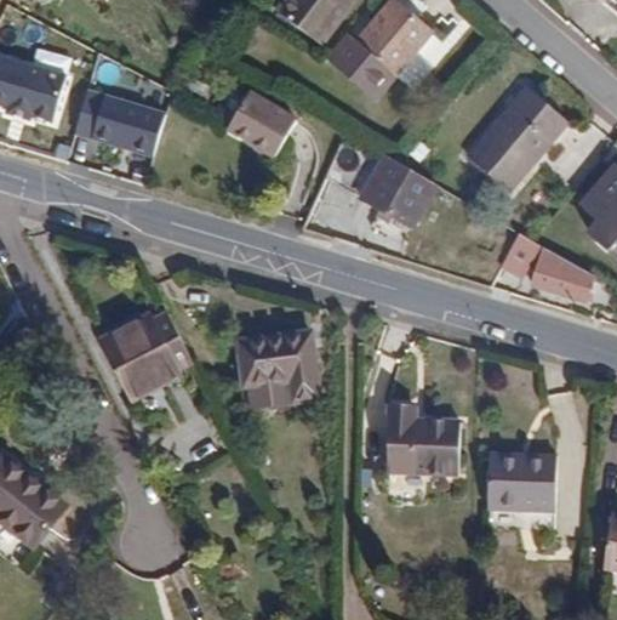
[(281,0),(274,10),(321,46),(354,0),(281,0)]
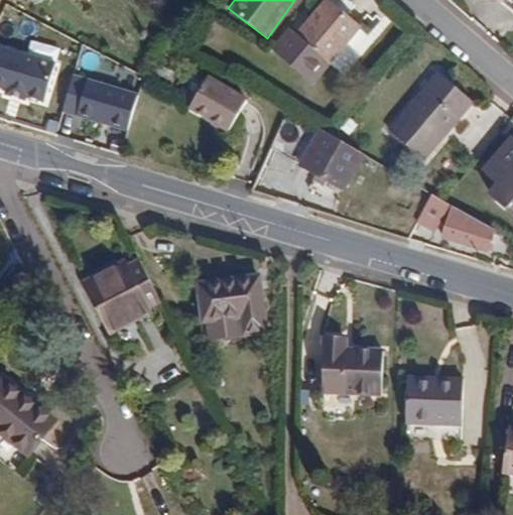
[(357,27),(325,1),(295,35),(287,28),(271,49),(310,82),(357,27)]
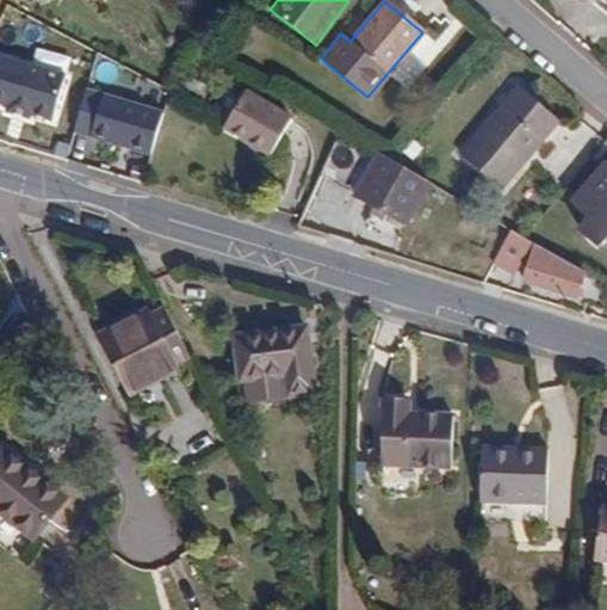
[(62,73),(0,51),(0,105),(50,121),(62,73)]
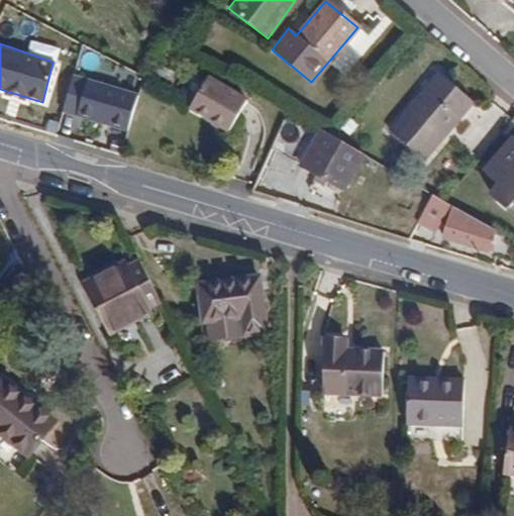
[(162,43),(153,57),(161,62),(170,49),(162,43)]
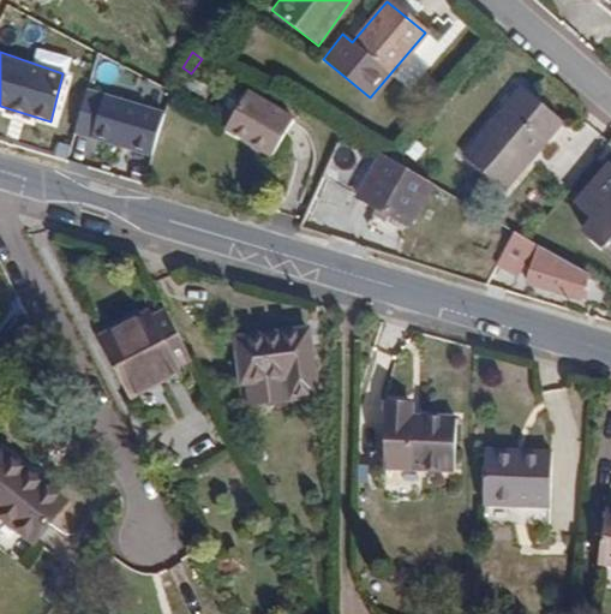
[(189,76),(183,88),(204,97),(208,85),(189,76)]
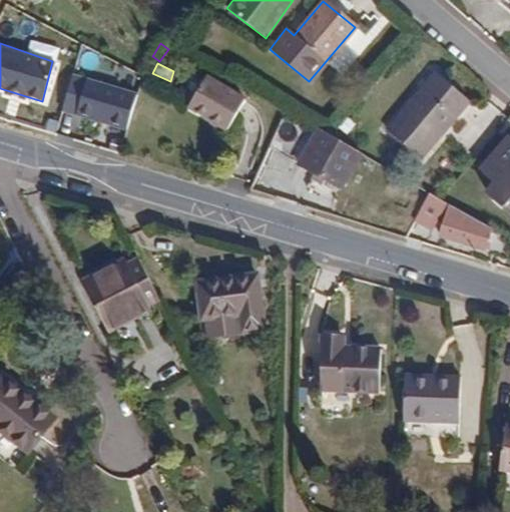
[(141,82),(72,64),(61,111),(127,128),(141,82)]
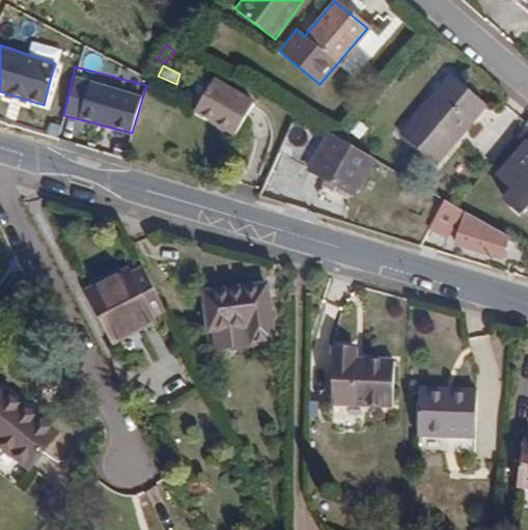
[(482,106),(447,76),(399,133),(435,163),(451,144),(447,141),(454,132),(461,134),(482,106)]
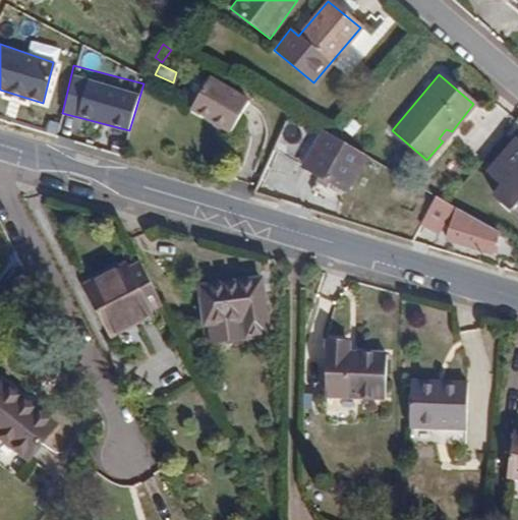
[(209,77),(190,109),(231,132),(249,101),(209,77)]
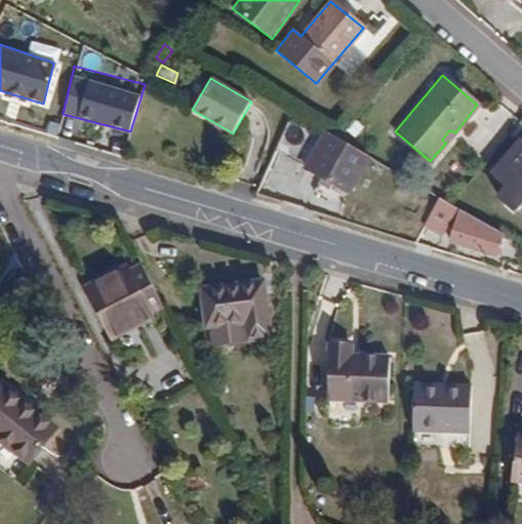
[(320,177),(331,185),(349,194),(368,158),(323,131),(303,167),(320,177)]
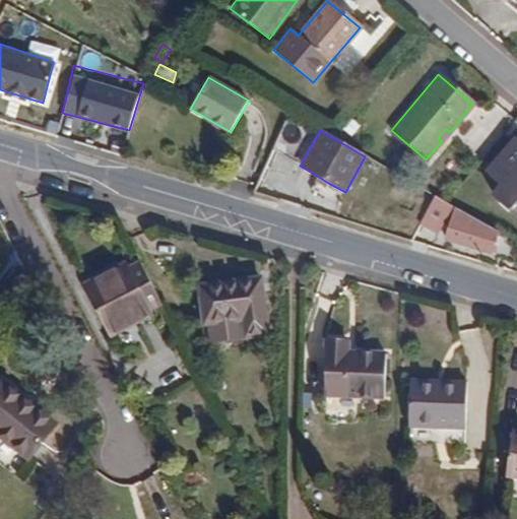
[(486,171),(500,184),(492,194),(516,214),(516,142),(512,138),(486,171)]
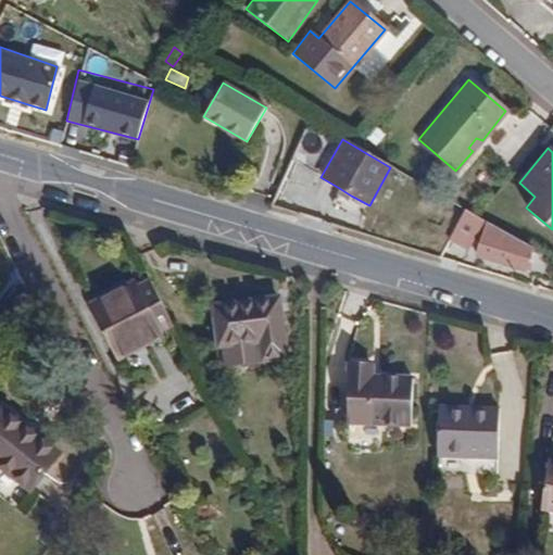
[(347,201),(351,196),(339,188),(336,194),(347,201)]
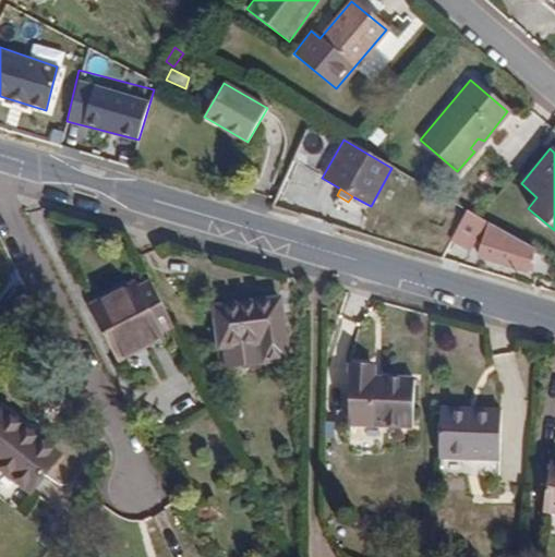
[(483,222),(467,216),(455,239),(470,246),(483,222)]
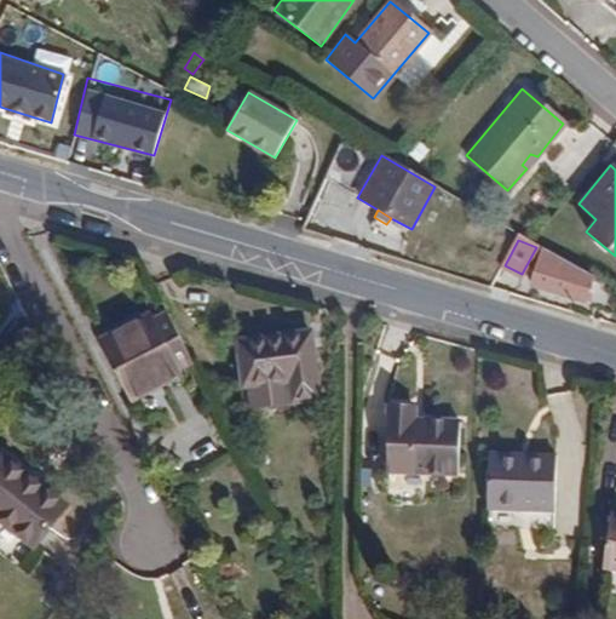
[(582,301),(591,274),(541,245),(529,285),(582,301)]
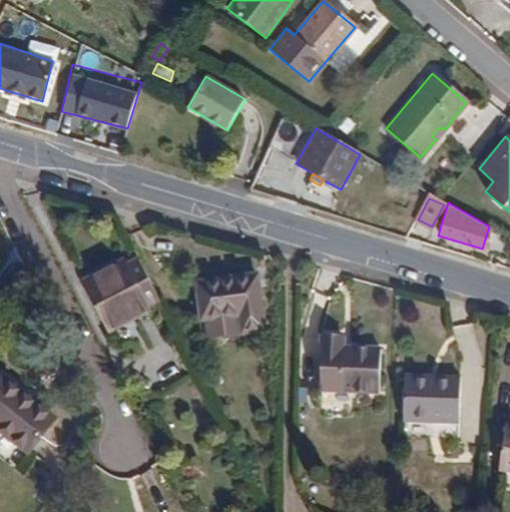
[(159,299),(137,258),(125,264),(122,260),(80,281),(107,333),(149,312),(145,306),(159,299)]
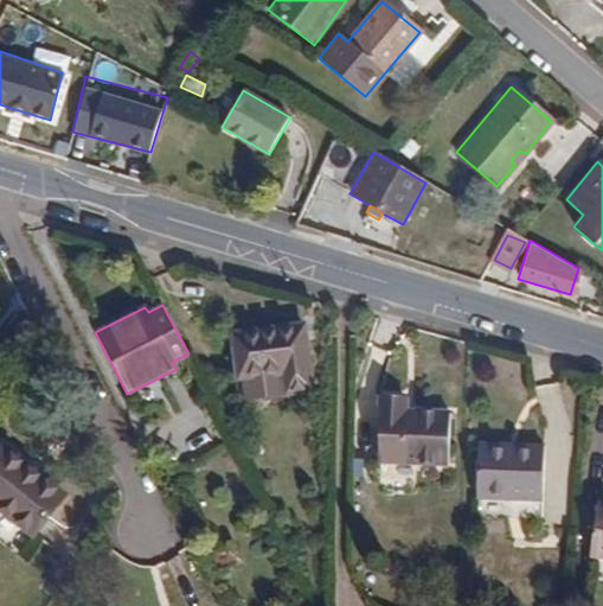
[(283,395),(310,391),(302,325),(232,333),(237,378),(239,378),(281,374),(283,395)]
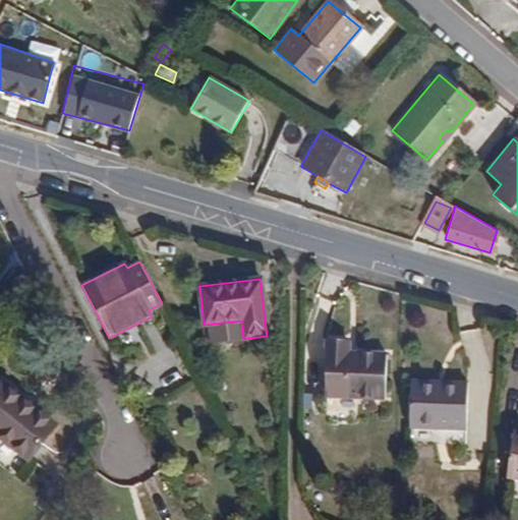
[(241,321),(206,325),(208,344),(243,340),(243,339),(241,321)]
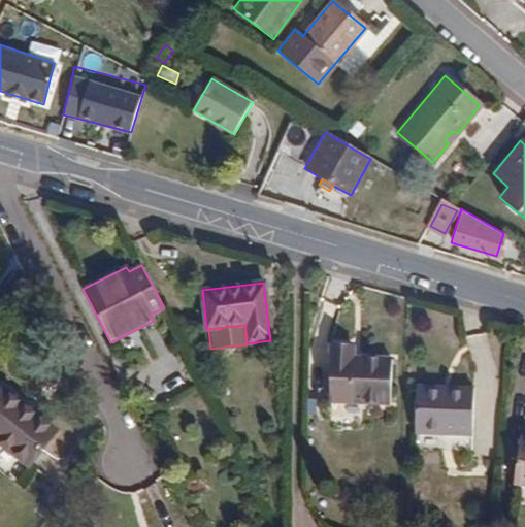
[(329,344),(327,402),(390,405),(391,358),(353,357),(353,346),(329,344)]
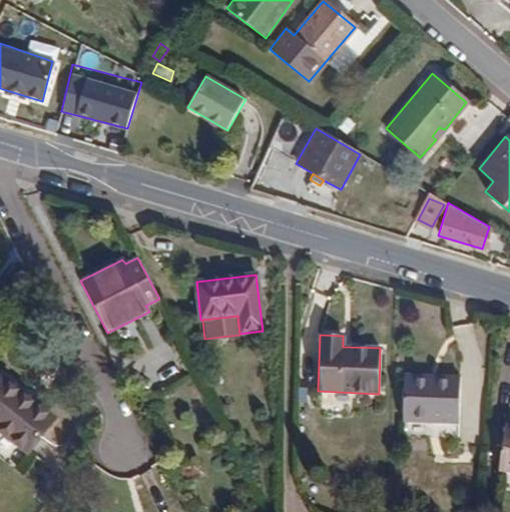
[(0,432),(26,452),(53,417),(2,376),(0,378),(0,432)]
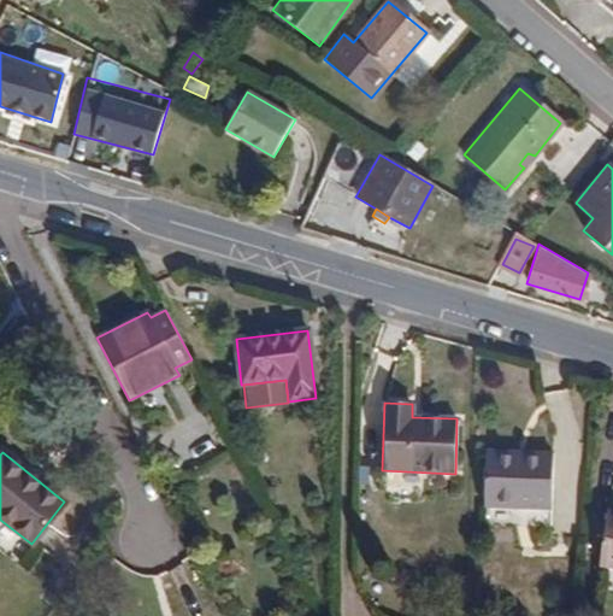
[(552,452),(528,452),(526,459),(484,459),(483,505),(550,508),(552,452)]
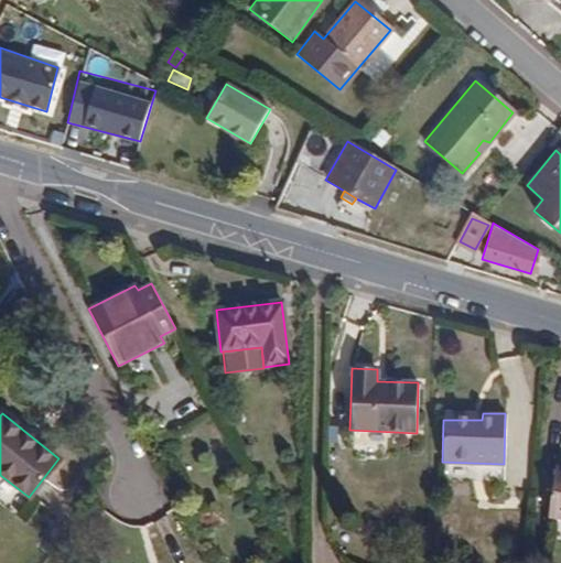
[(338,426),(326,426),(325,443),(338,443),(338,426)]
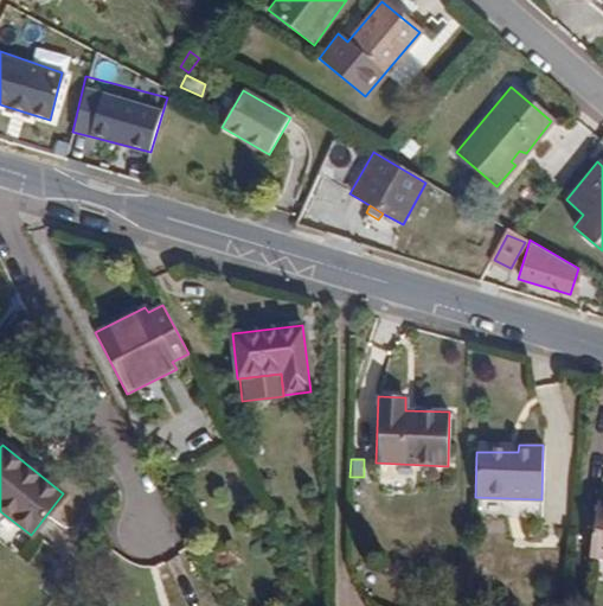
[(602,502),(596,502),(589,556),(602,557),(602,502)]
